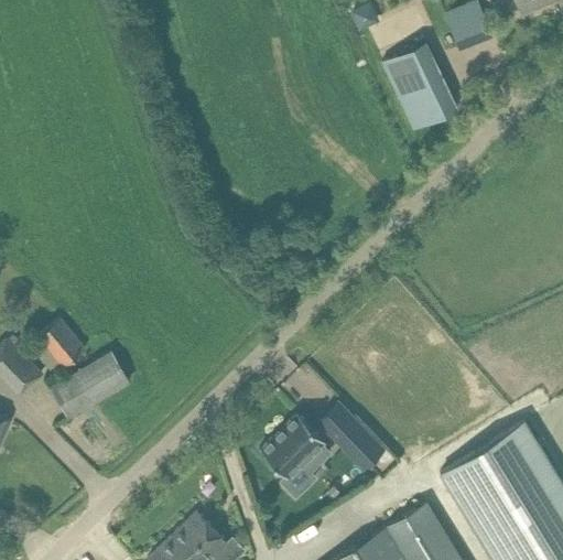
[(516,0),(522,15),(561,0),(516,0)]
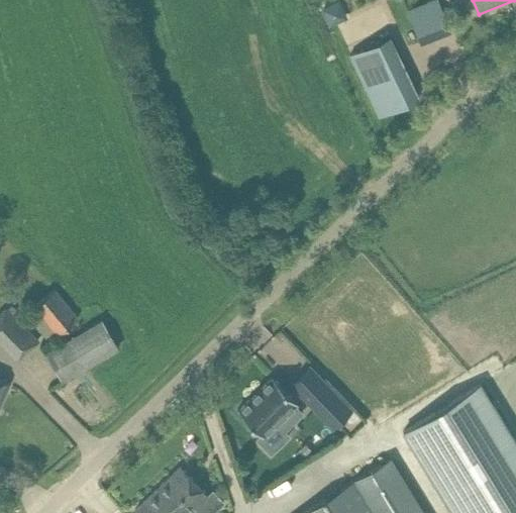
[(409,15),(421,46),(451,34),(438,3),(409,15)]
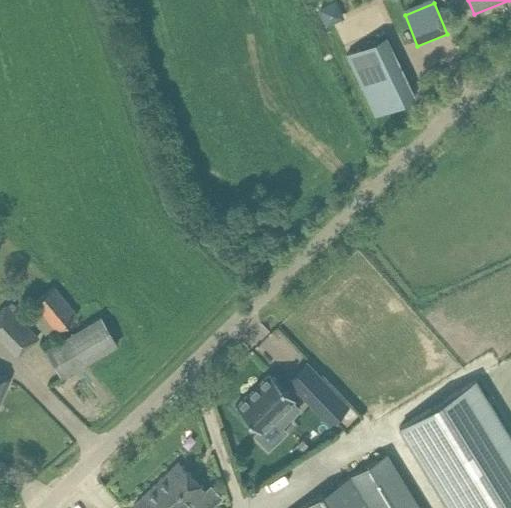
[(347,59),(376,118),(414,99),(384,40),(347,59)]
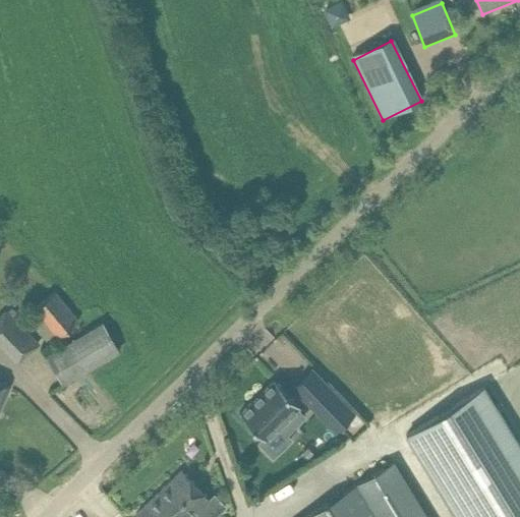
[(33,325),(38,331),(51,347),(80,323),(57,294),(36,311),(41,318),(33,325)]
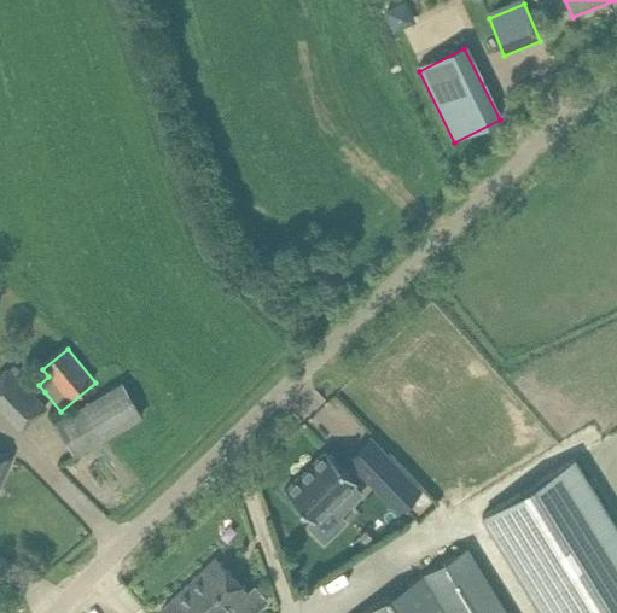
[(0,379),(0,413),(13,426),(21,433),(47,409),(17,377),(21,373),(15,367),(0,379)]
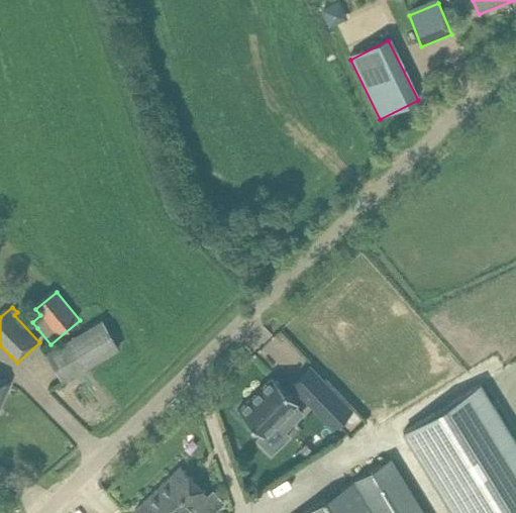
[(119,350),(102,322),(46,356),(63,384),(119,350)]
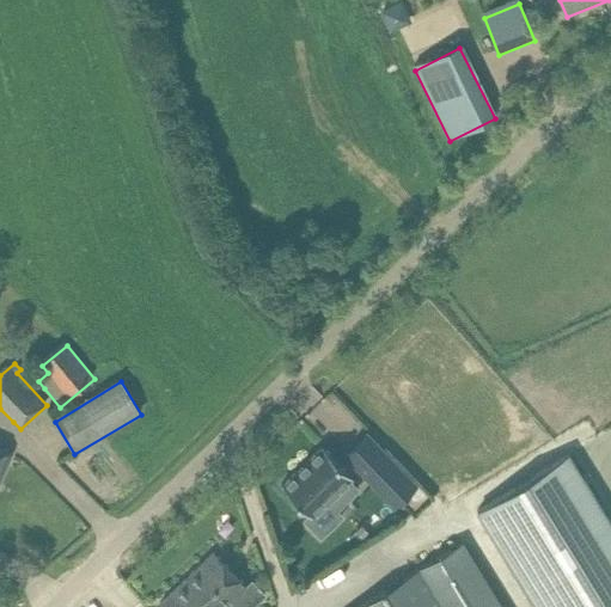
[(323,451),(321,453),(285,488),(283,488),(282,489),(309,516),(312,520),(313,519),(313,517),(327,504),(336,515),(359,494),(349,484),(352,480),(353,482),(354,480),(349,477),(323,449),(322,449),(322,451),(323,451)]
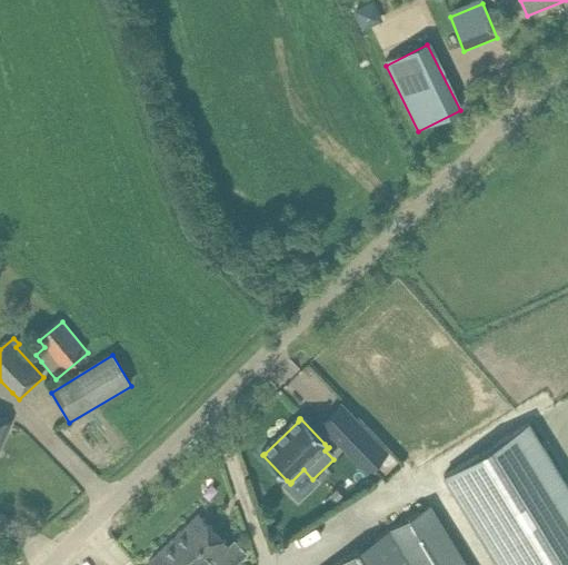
[(0,420),(0,449),(11,426),(0,420)]
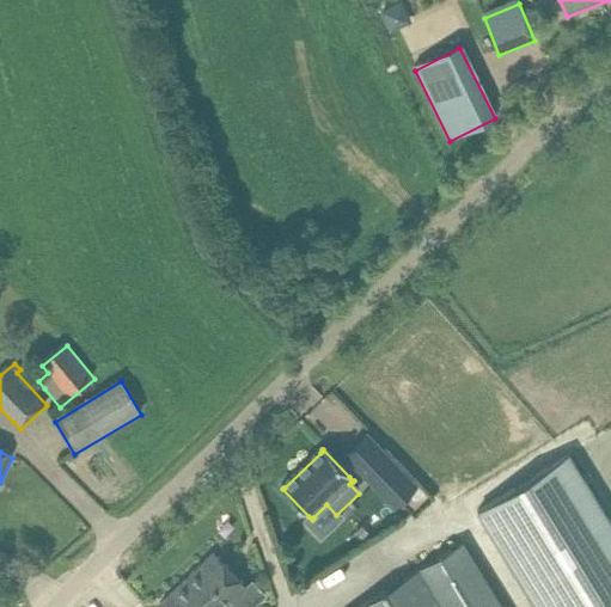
[(386,453),(364,474),(397,509),(420,488),(386,453)]
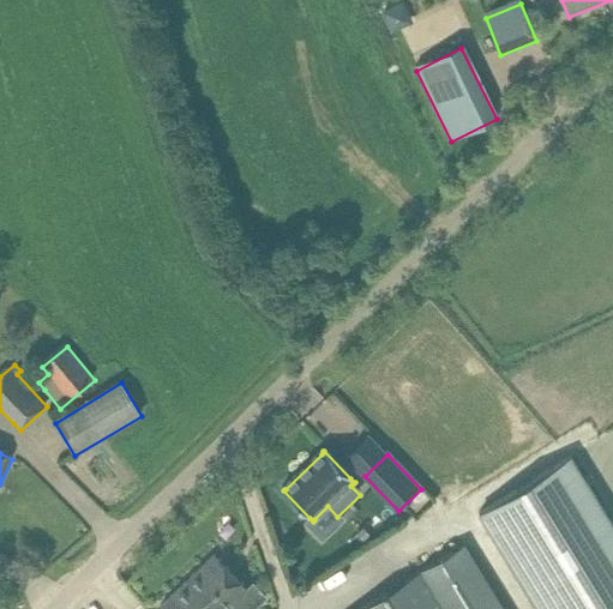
[(612,525),(571,459),(479,516),(536,608),(612,608),(612,525)]
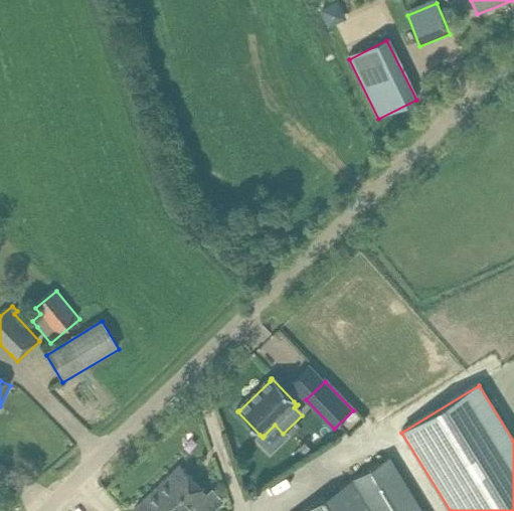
[(419,510),(388,461),(307,510),(419,510)]
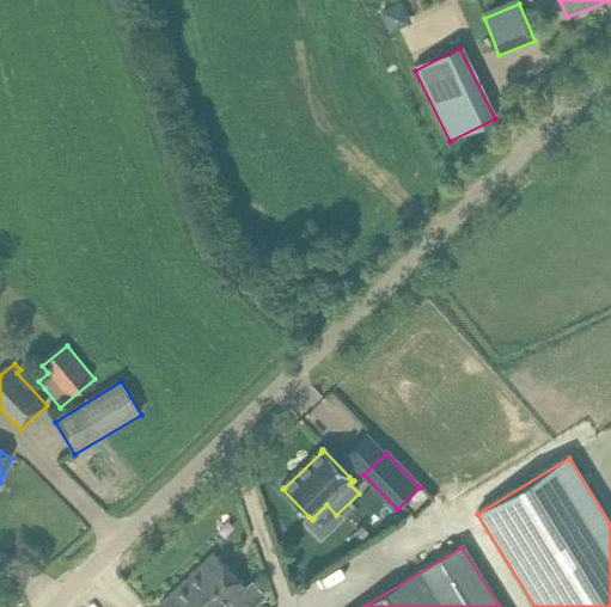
[(228,606),(248,589),(231,572),(214,556),(162,606),(228,606)]
